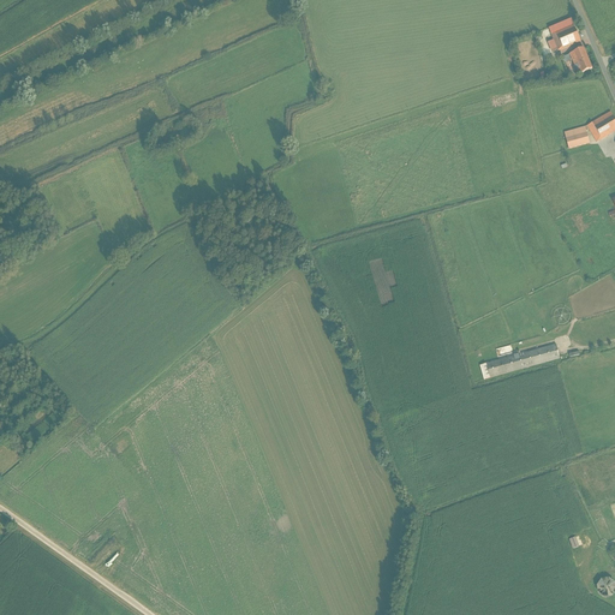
[(573,24),(550,34),(553,41),(548,42),(551,53),(580,41),(573,24)]
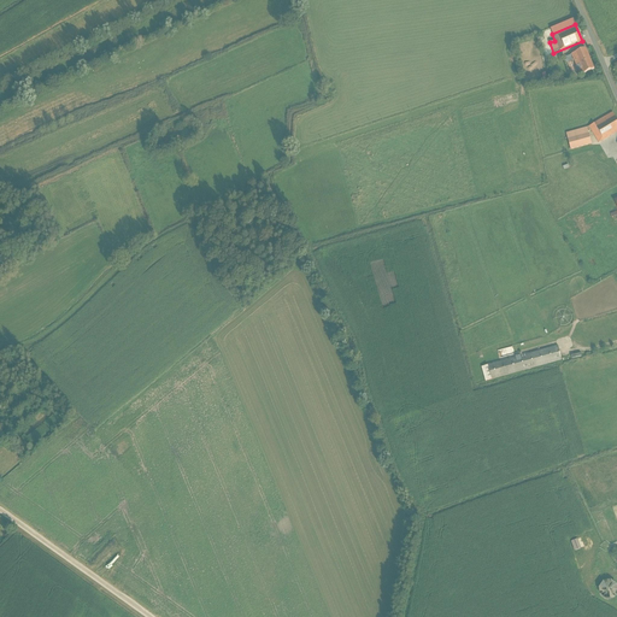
[(580,75),(594,69),(586,48),(571,54),(571,56),(570,57),(571,59),(573,60),(574,60),(580,75)]
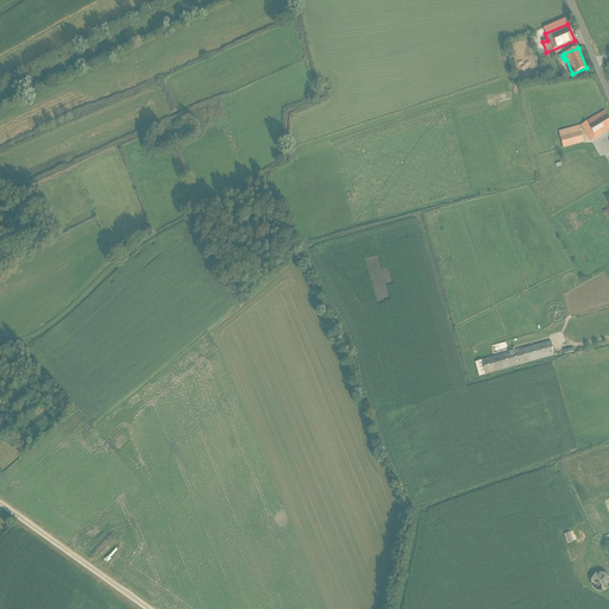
[(608,118),(604,112),(582,125),(591,142),(608,131),(608,118)]
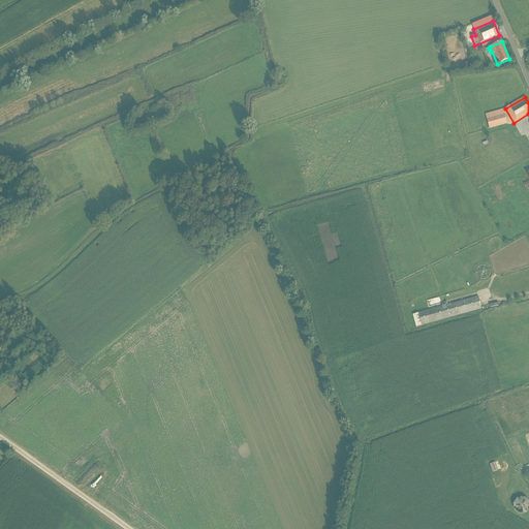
[(503,110),(485,115),(490,129),(507,124),(503,110)]
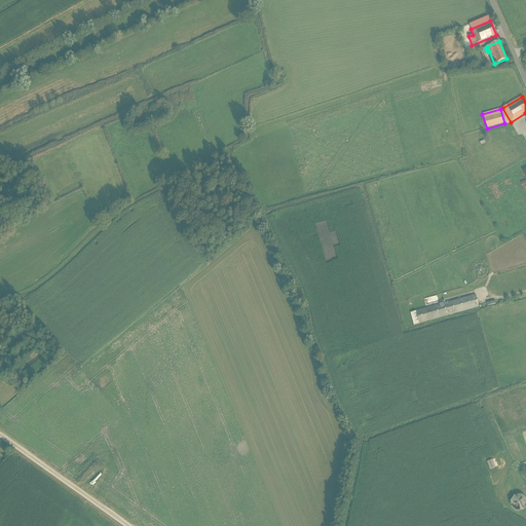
[(411,311),(414,323),(479,306),(476,295),(411,311)]
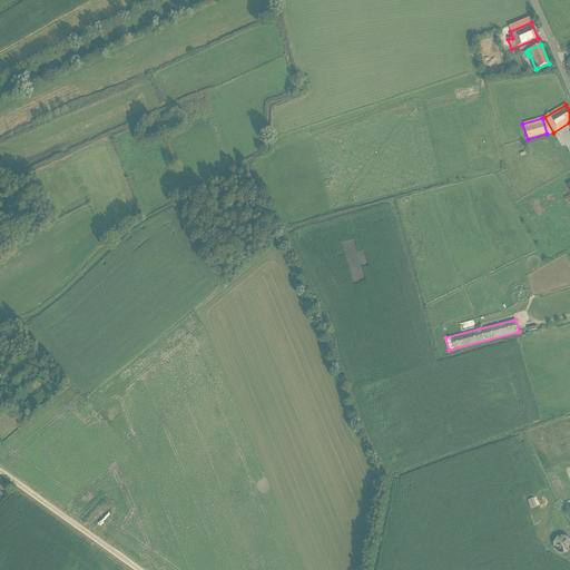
[(531,509),(537,507),(533,498),(528,500),(531,509)]
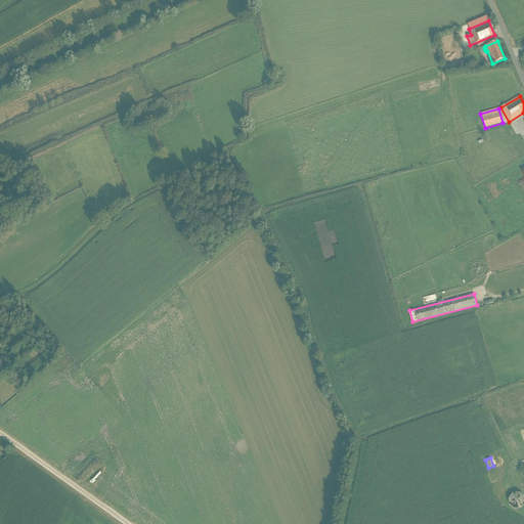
[(518,492),(512,493),(508,499),(510,506),(515,510),(521,509),(523,504),(523,496),(518,492)]
